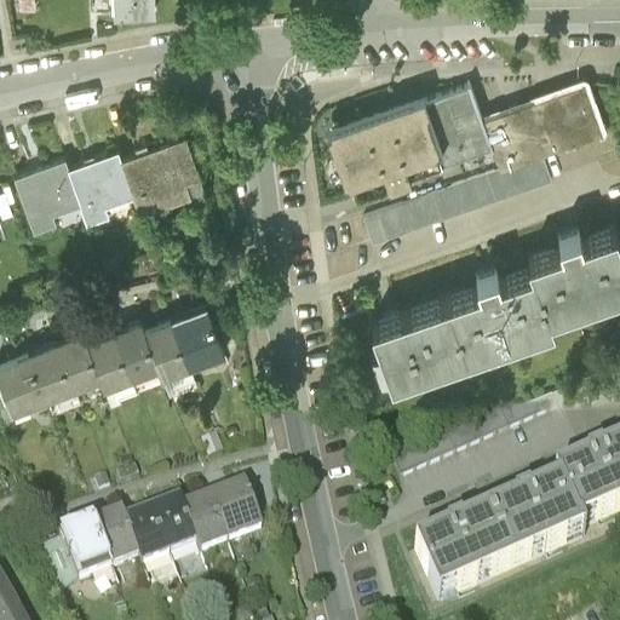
[(113,0),(114,10),(154,9),(153,0),(113,0)]
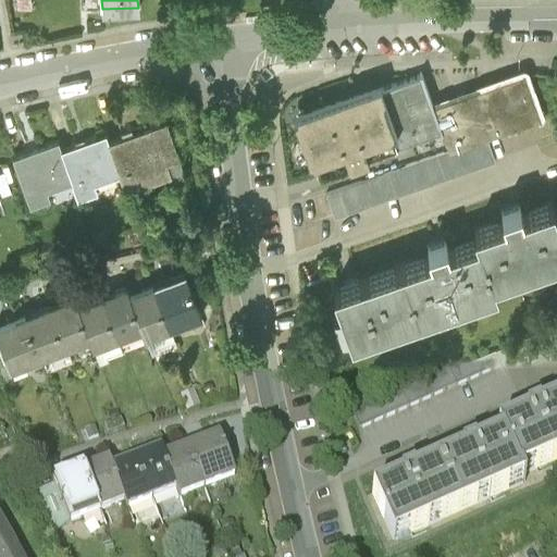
[(504,78),(478,88),(494,133),(540,116),(523,72),(504,78)]
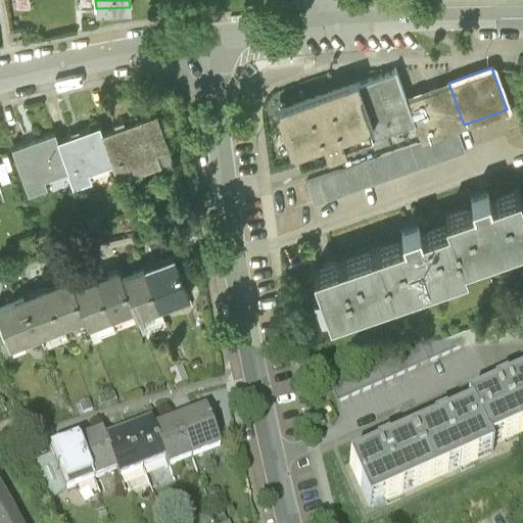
[(289,100),(271,106),(281,135),(272,139),(276,148),(279,154),(293,149),(298,162),(326,152),(327,154),(345,148),(344,146),(414,121),(406,98),(395,69),(377,76),(358,83),(355,78),(347,81),(319,89),(289,100)]
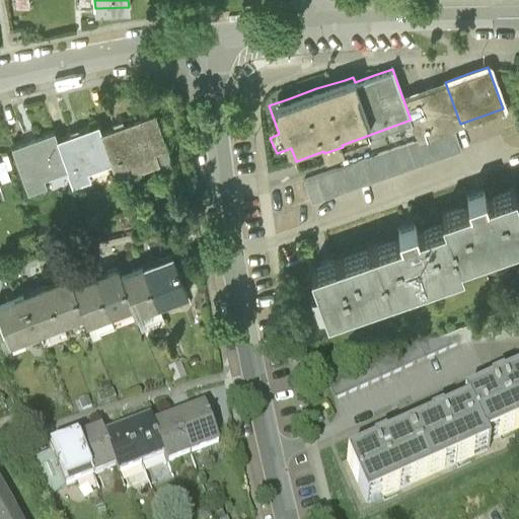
[(453,126),(460,124),(445,82),(416,92),(402,97),(411,120),(418,139),(453,126)]
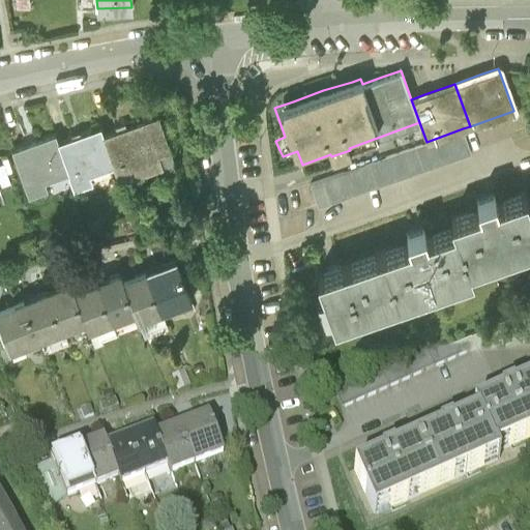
[(121,130),(102,137),(113,169),(118,184),(162,170),(164,174),(176,169),(158,117),(126,128),(121,130)]
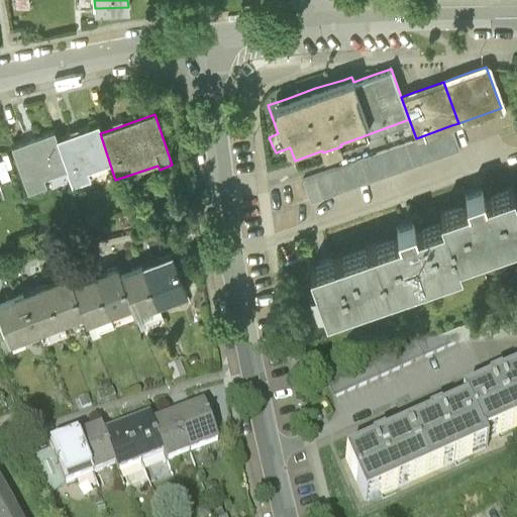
[(416,138),(303,179),(311,201),(459,146),(451,125),(416,138)]
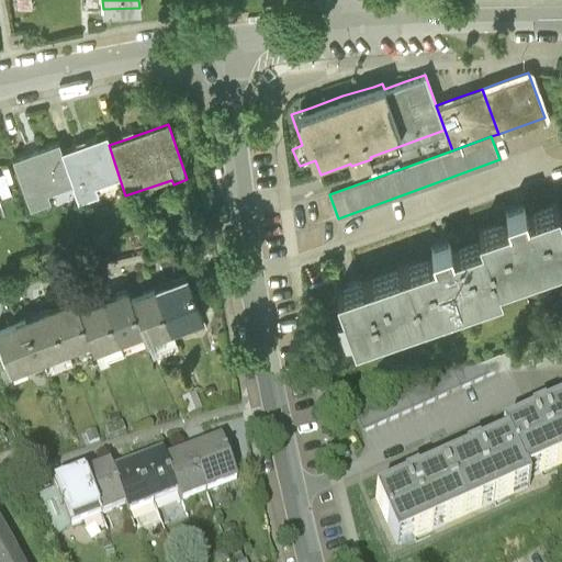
[(81,146),(62,154),(72,188),(78,202),(78,203),(98,197),(96,189),(120,179),(109,145),(107,137),(86,145),(81,146)]
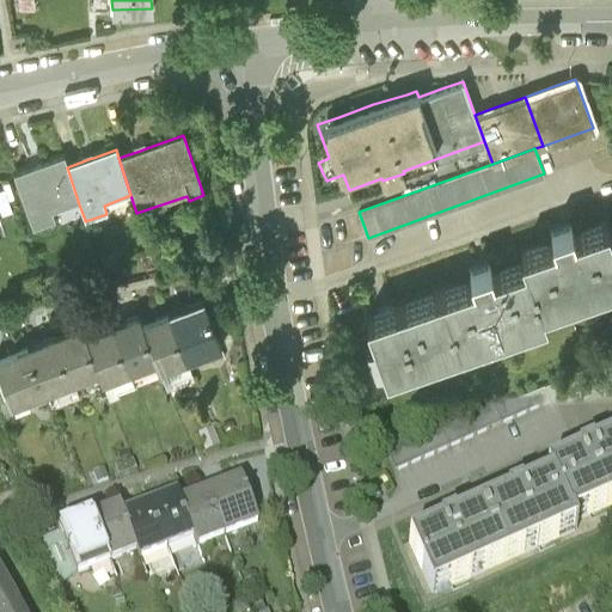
[(51,214),(79,204),(67,167),(63,159),(41,166),(36,169),(17,175),(13,176),(25,210),(32,230),(55,222),(51,214)]
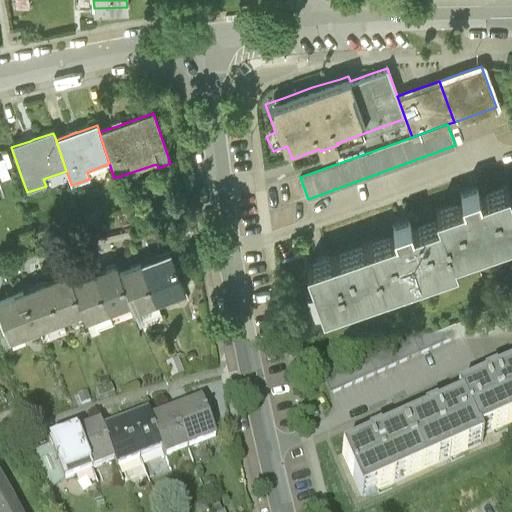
[(438,217),(452,253),(511,231),(511,199),(506,184),(479,194),(477,188),(473,189),(461,193),(463,199),(436,209),(438,217)]
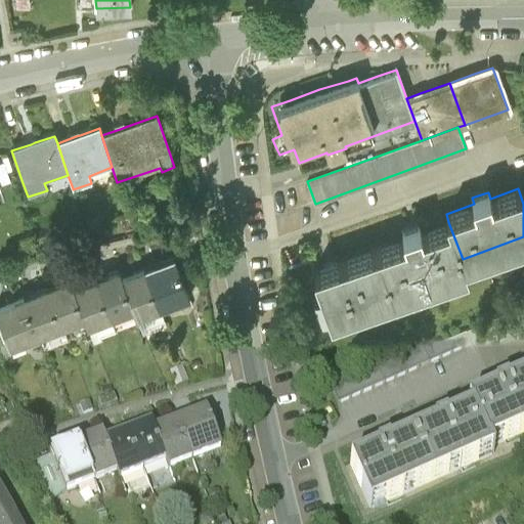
[(404,237),(377,248),(393,293),(466,267),(463,259),(448,222),(421,232),(419,226),(415,227),(402,232),(404,237)]
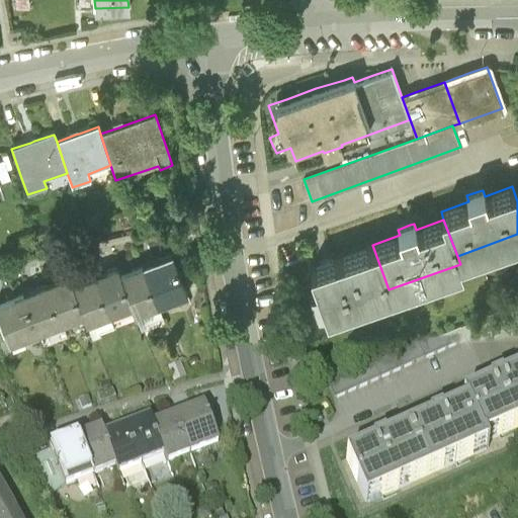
[(326,313),(389,289),(372,245),(329,260),(318,264),(310,267),(326,313)]
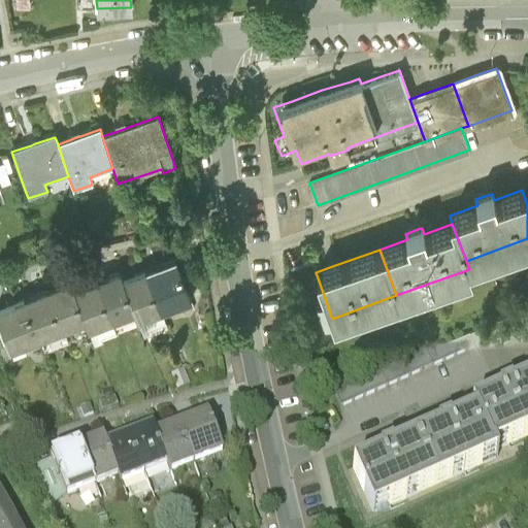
[(158,265),(145,270),(160,310),(190,299),(174,259),(158,265)]
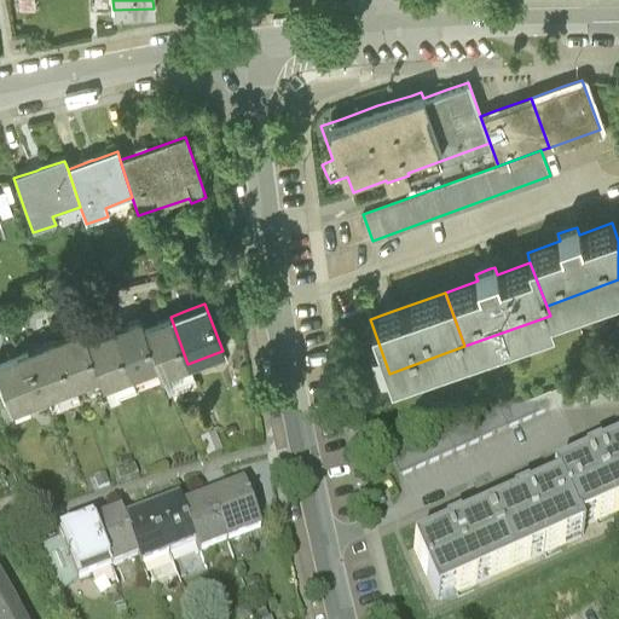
[(161,374),(187,364),(171,317),(162,319),(143,328),(157,365),(161,374)]
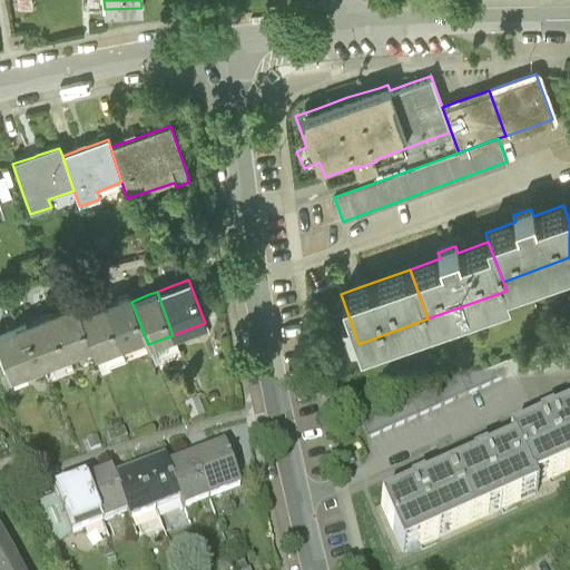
[(112,300),(104,303),(120,345),(145,336),(131,302),(128,293),(112,300)]
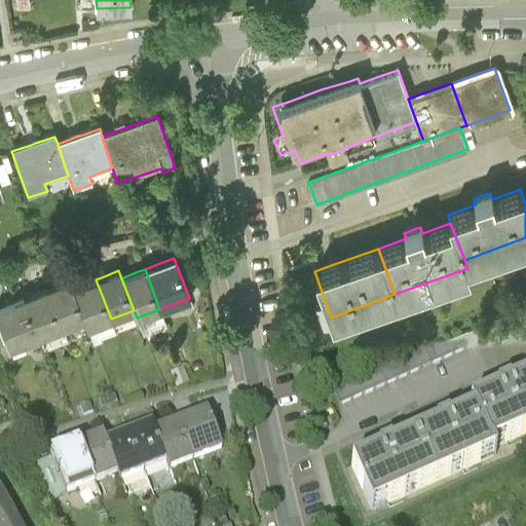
[(87,328),(111,318),(96,279),(86,283),(72,288),(85,321),(87,328)]
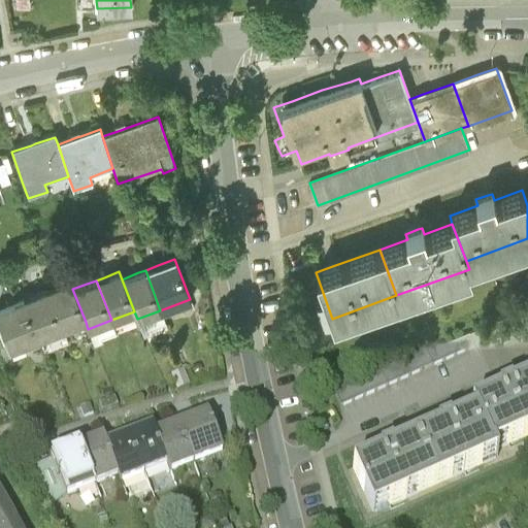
[(56,287),(46,290),(62,330),(86,322),(72,289),(70,282),(56,287)]
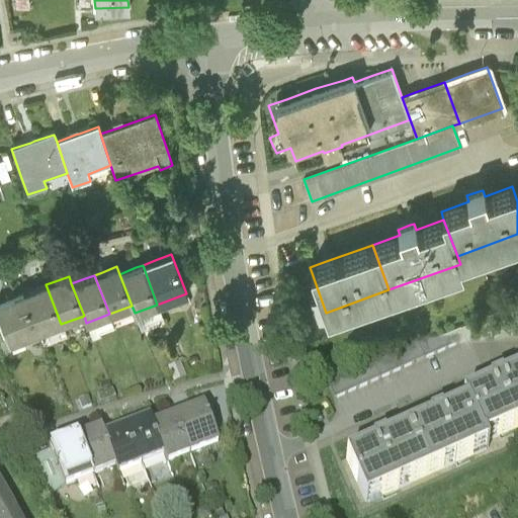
[(38,332),(61,324),(46,284),(33,289),(23,292),(38,332)]
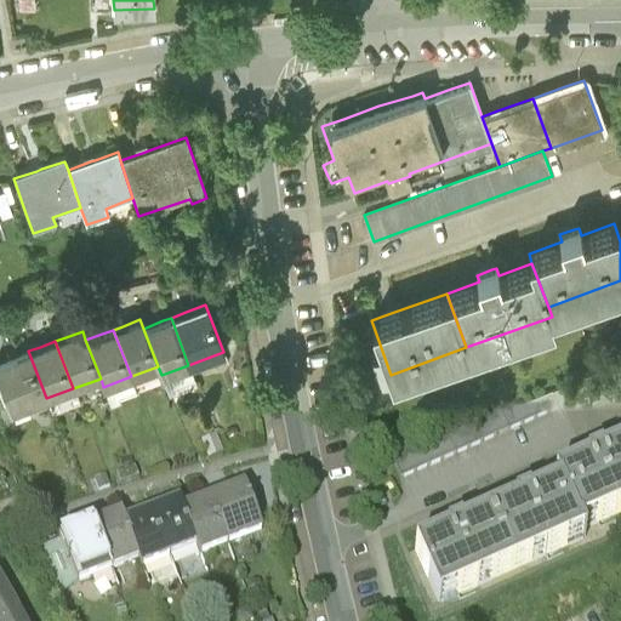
[(10,411),(46,398),(28,351),(7,359),(0,360),(0,385),(9,408),(10,411)]
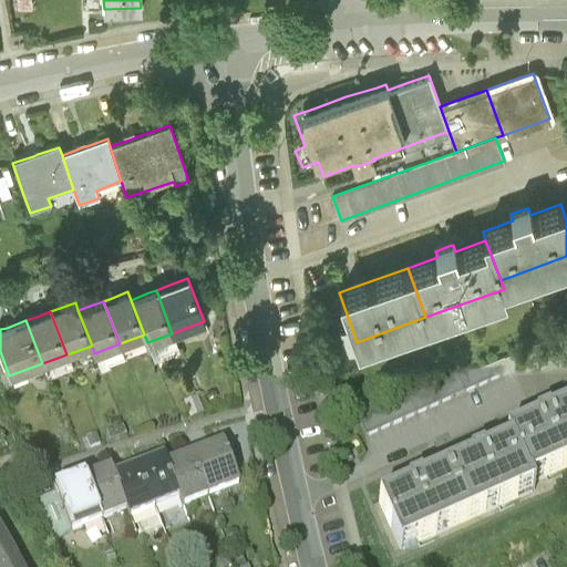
[(566,323),(353,416),(364,441),(566,352),(566,323)]
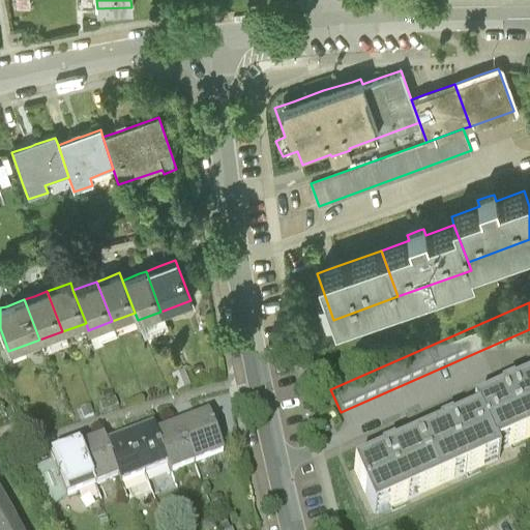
[(184,376),(172,380),(177,393),(188,389),(184,376)]
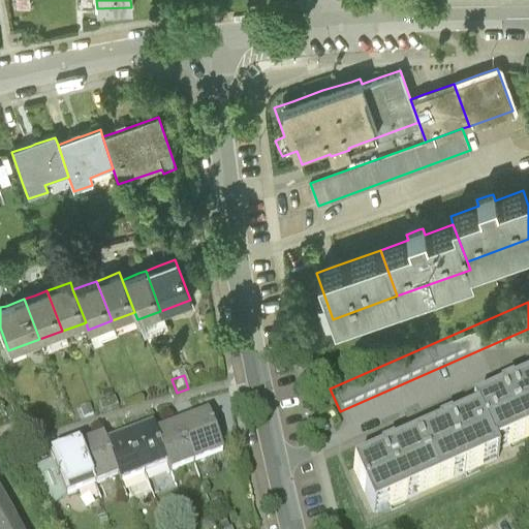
[(476,421),(492,457),(528,440),(528,389),(506,399),(473,413),(476,421)]
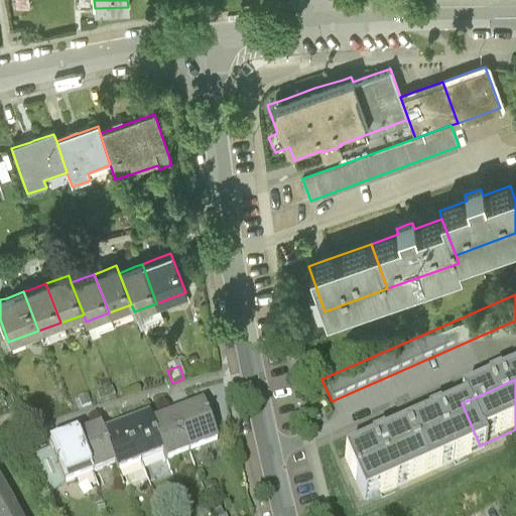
[(185,411),(174,416),(189,457),(218,446),(215,437),(202,405),(185,411)]
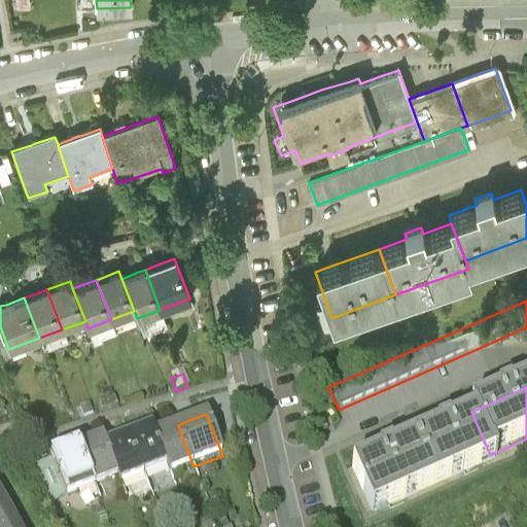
[(414,446),(432,489),(493,463),(490,455),(475,419),(443,432),(414,446)]
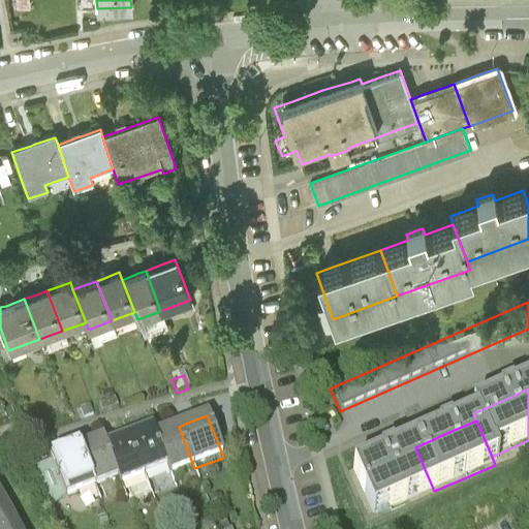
[(170,477),(194,468),(179,427),(168,430),(155,435),(167,469),(170,477)]
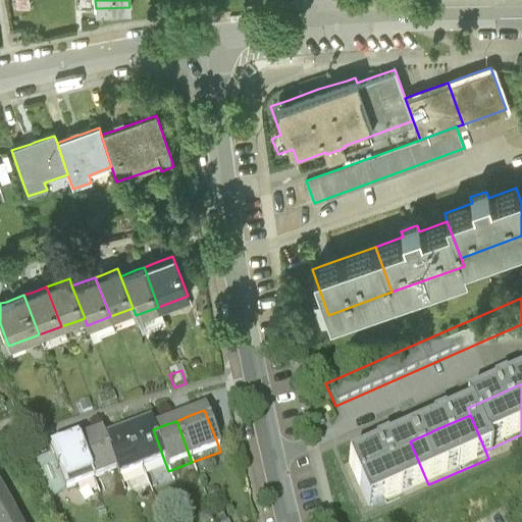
[(127,430),(143,471),(165,463),(153,429),(150,422),(134,428),(127,430)]
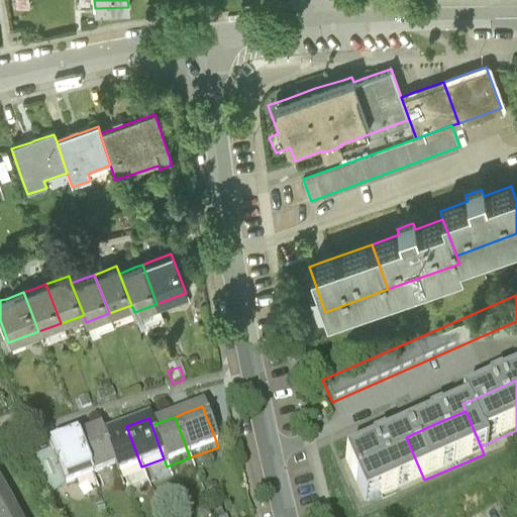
[(141,467),(126,426),(118,429),(103,435),(115,470),(117,477),(141,467)]
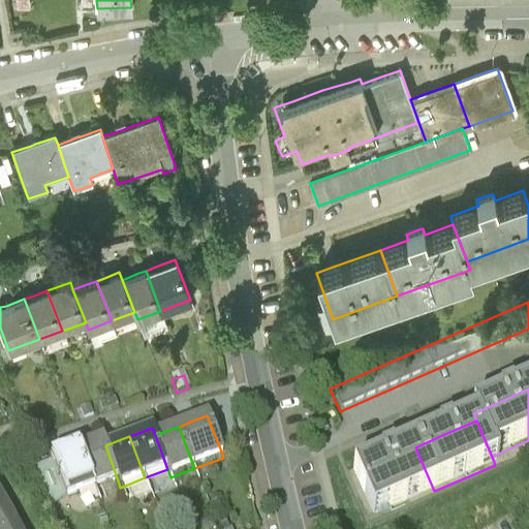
[(79,447),(95,489),(118,480),(105,445),(102,437),(88,443),(79,447)]
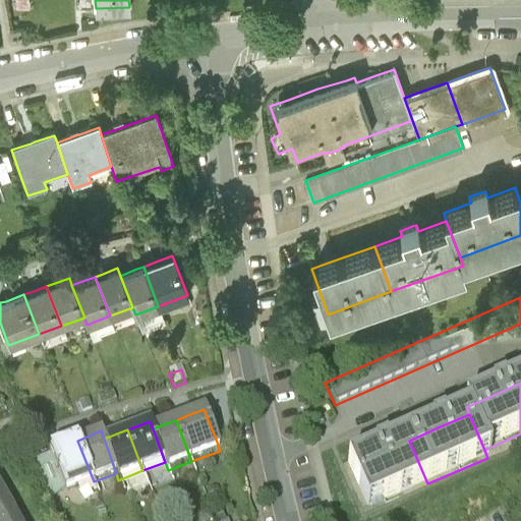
[(94,481),(77,441),(66,445),(49,452),(64,491),(94,481)]
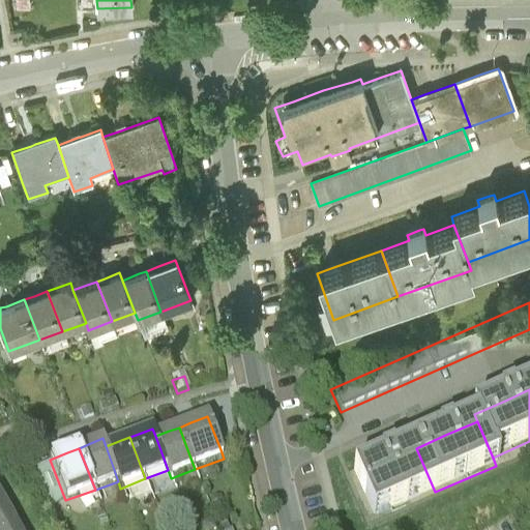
[(435,492),(416,448),(387,460),(355,474),(374,519),(435,492)]
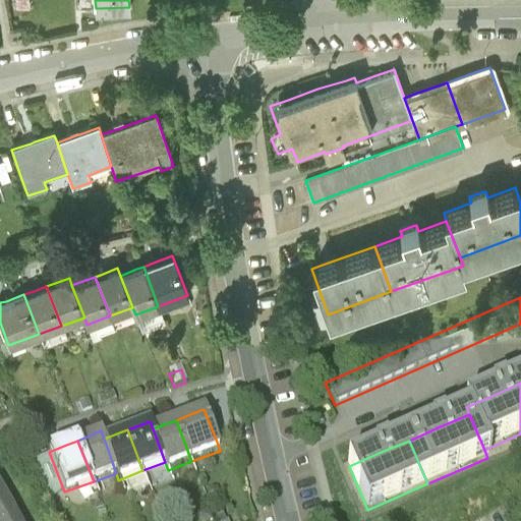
[(0,520),(16,520),(0,491),(0,520)]
